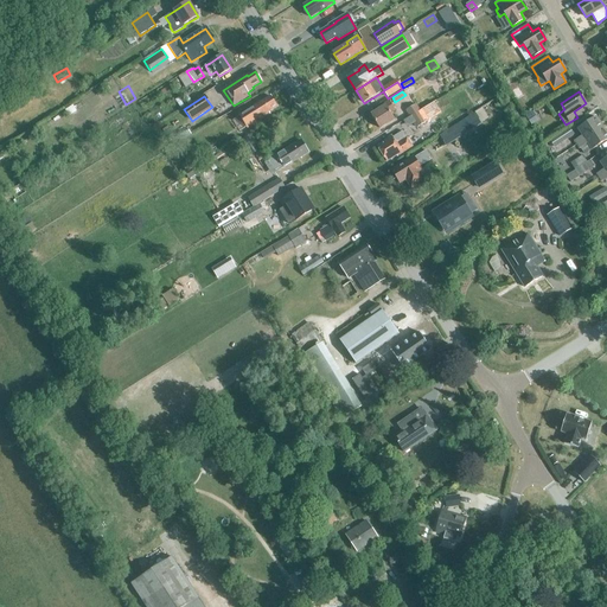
[(255,107),(238,116),(247,128),(262,119),(270,114),(269,112),(278,107),(272,96),(255,107)]
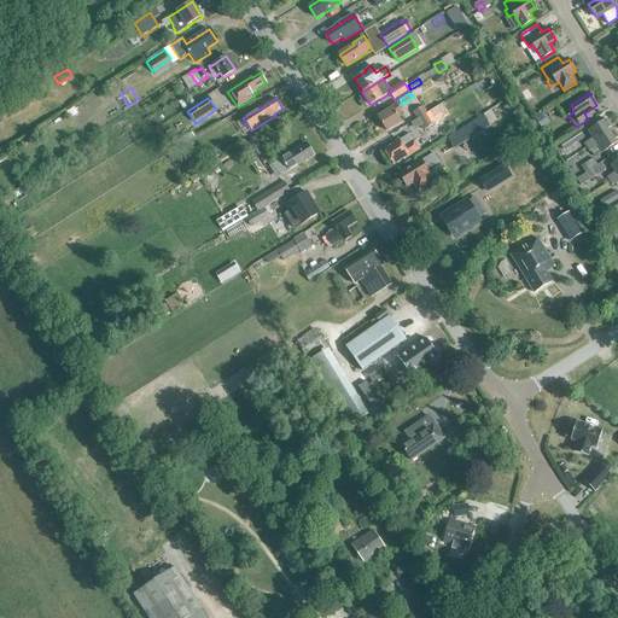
[(398,116),(403,114),(396,103),(391,105),(392,108),(378,117),(386,130),(401,122),(398,116)]
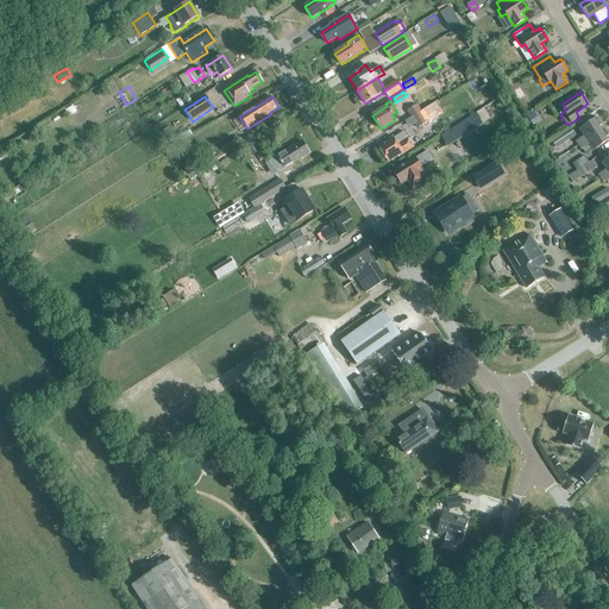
[(409,111),(412,117),(421,111),(418,105),(409,111)]
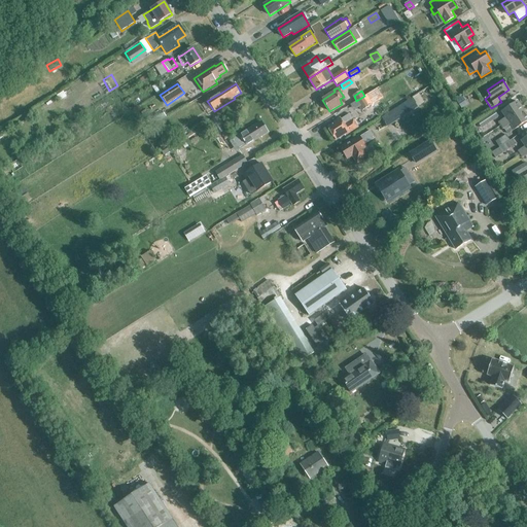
[(364,96),(356,101),(362,110),(371,105),(364,96)]
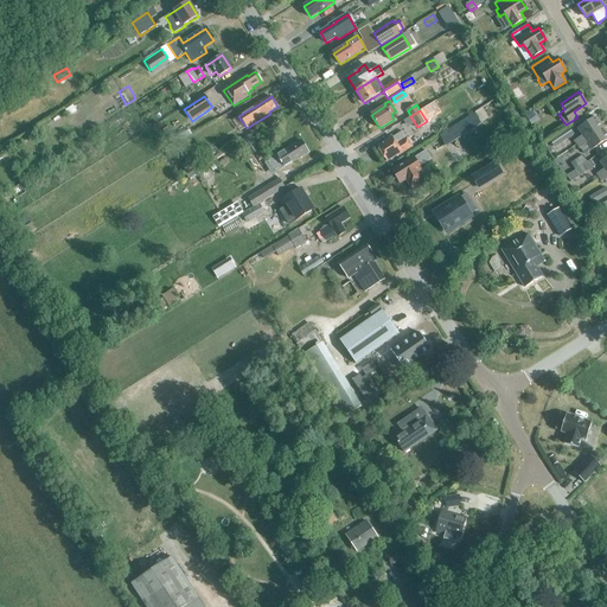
[(446,145),(480,123),(474,114),(440,135),(446,145)]
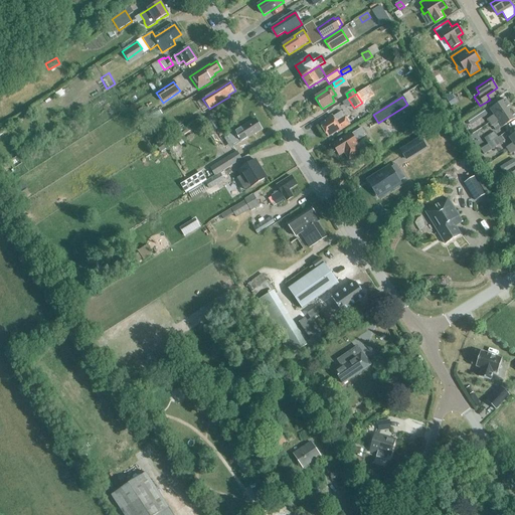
[(452,97),(447,101),(451,108),(457,103),(452,97)]
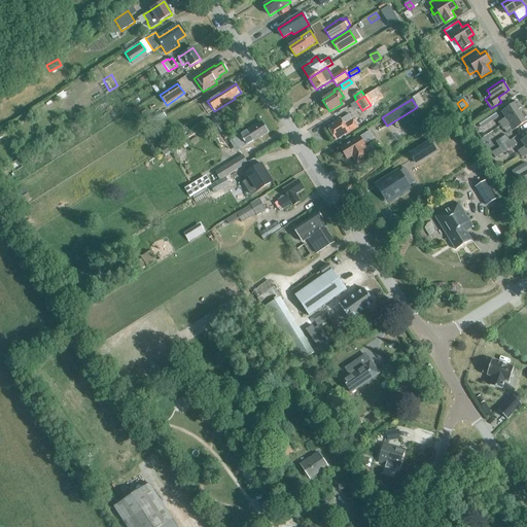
[(501,126),(523,110),(517,102),(501,112),(505,117),(498,123),(501,126)]
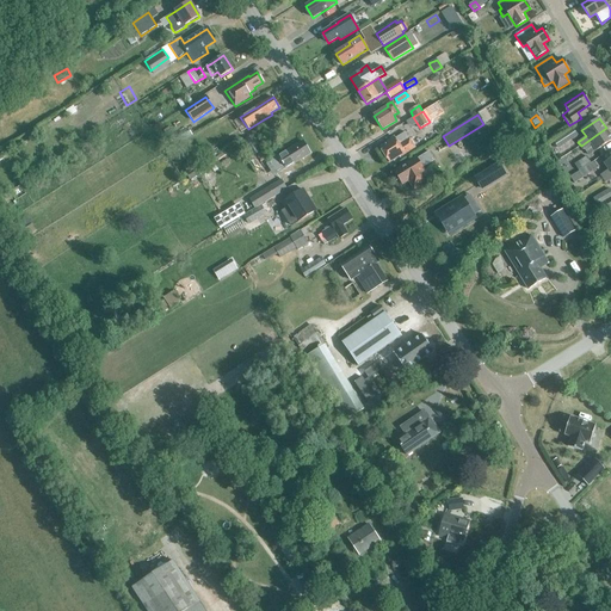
[(610,135),(606,128),(581,146),(584,149),(591,144),(596,150),(610,140),(610,135)]
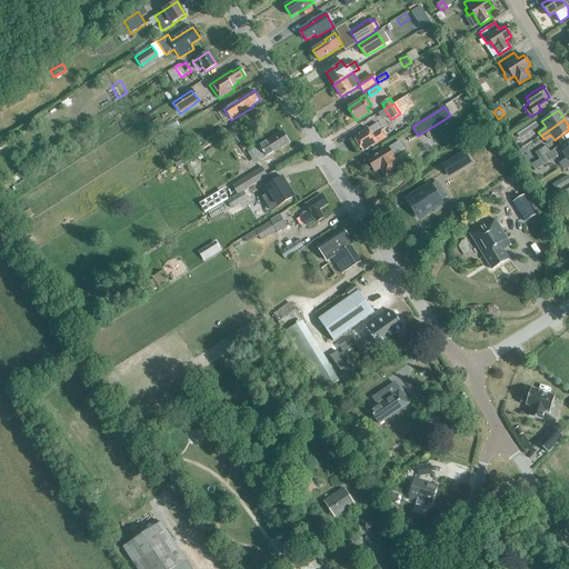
[(159,131),(162,137),(179,127),(176,121),(159,131)]
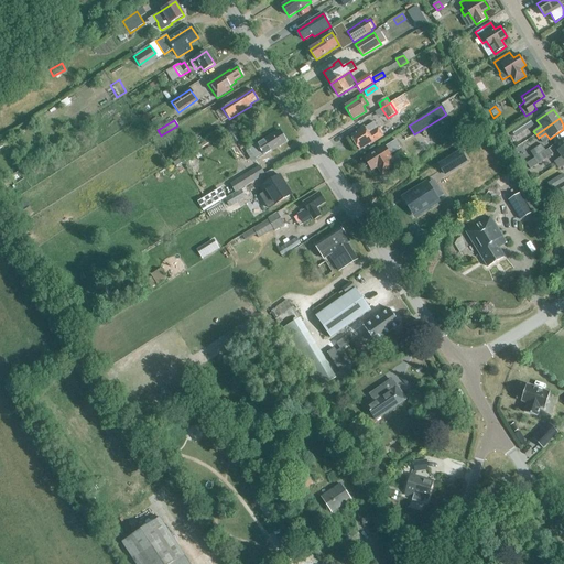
[(373,142),(383,137),(378,129),(373,122),(365,128),(364,127),(358,130),(359,131),(350,137),(359,150),(373,141),(373,142)]
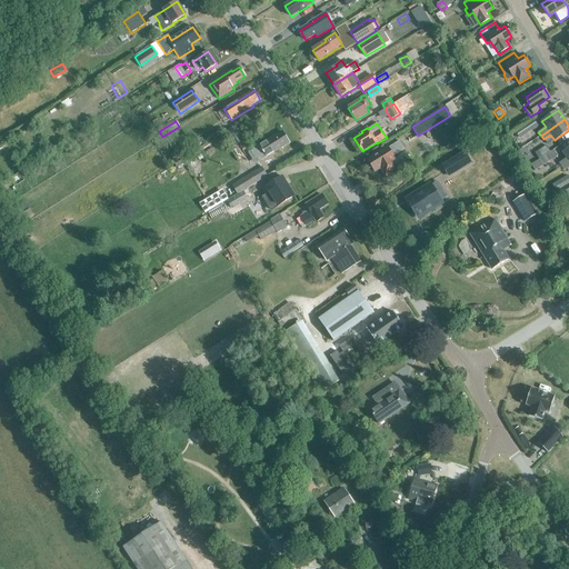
[(525,126),(516,131),(520,138),(529,132),(525,126)]
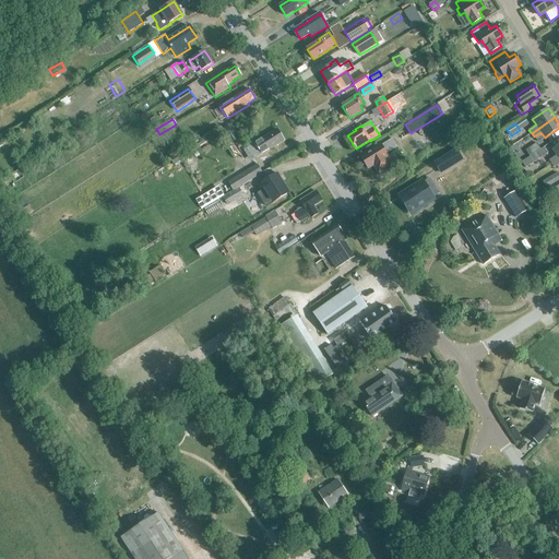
[(222,130),(230,144),(238,139),(230,125),(222,130)]
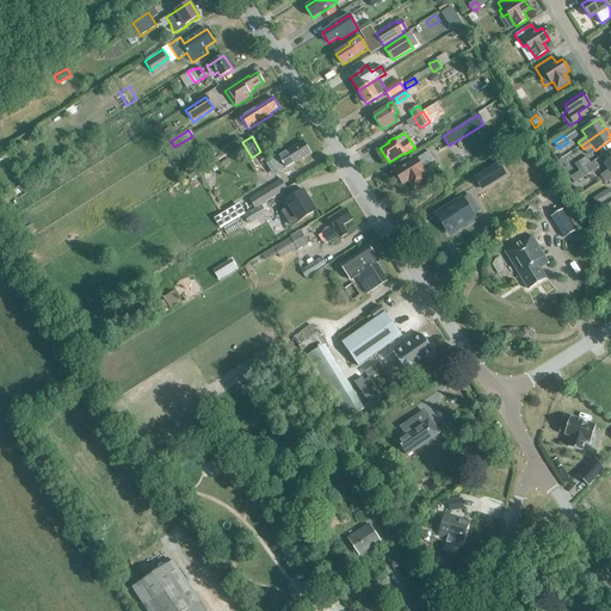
[(369,140),(370,146),(382,143),(381,136),(369,140)]
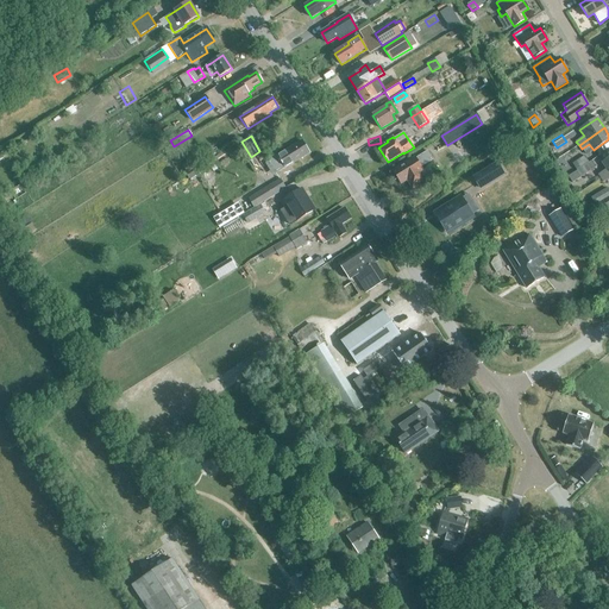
[(290,165),(309,154),(302,140),(283,152),(283,154),(269,162),(276,174),(290,164),(290,165)]
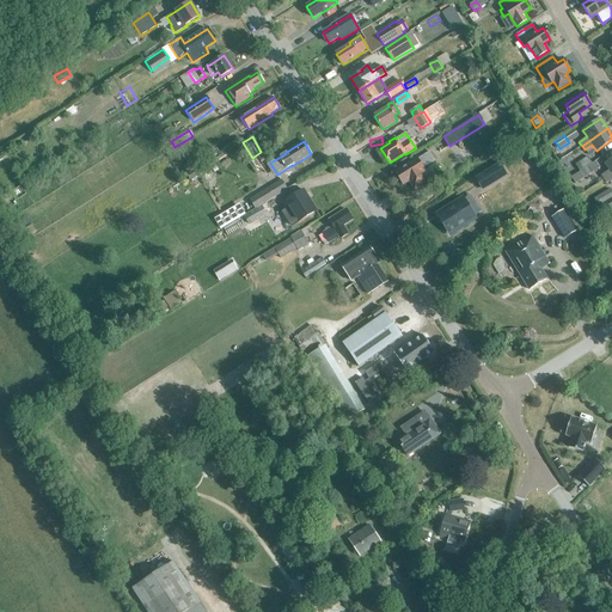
[(432,167),(423,172),(421,169),(434,160),(429,153),(416,161),(415,160),(396,172),(403,184),(409,181),(415,190),(429,182),(438,177),(432,167)]
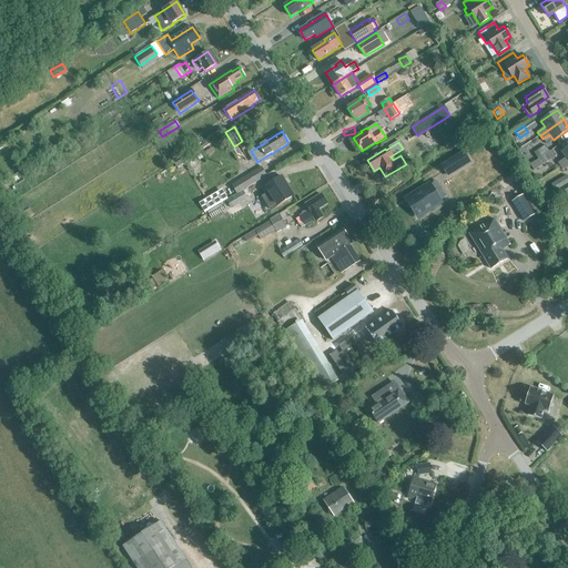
[(538,159),(549,152),(549,151),(546,145),(534,152),(538,159)]
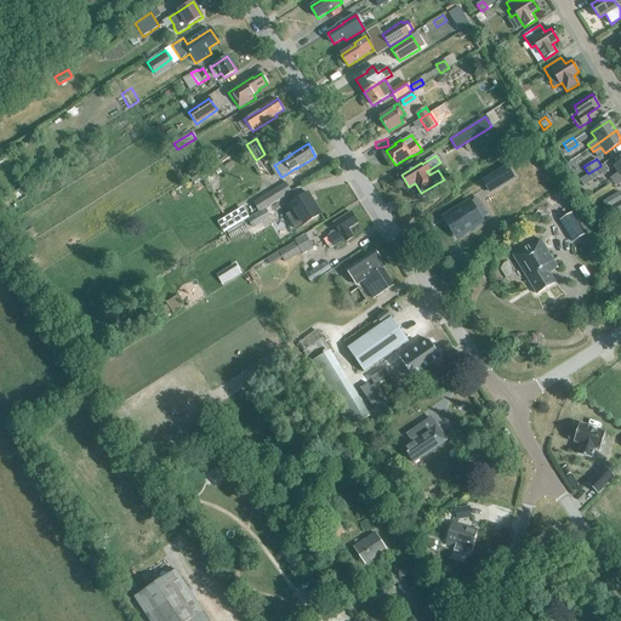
[(613,182),(620,176),(620,160),(614,166),(619,172),(610,178),(613,182)]
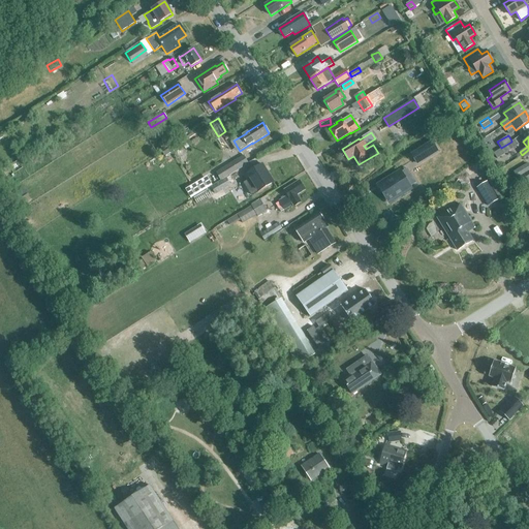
[(511,142),(501,148),(495,152),(498,158),(516,147),(518,145),(514,139),(511,141),(511,142)]
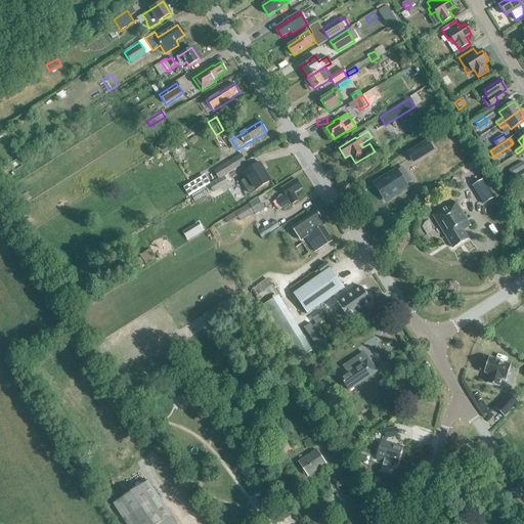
[(165,139),(158,143),(162,148),(169,143),(165,139)]
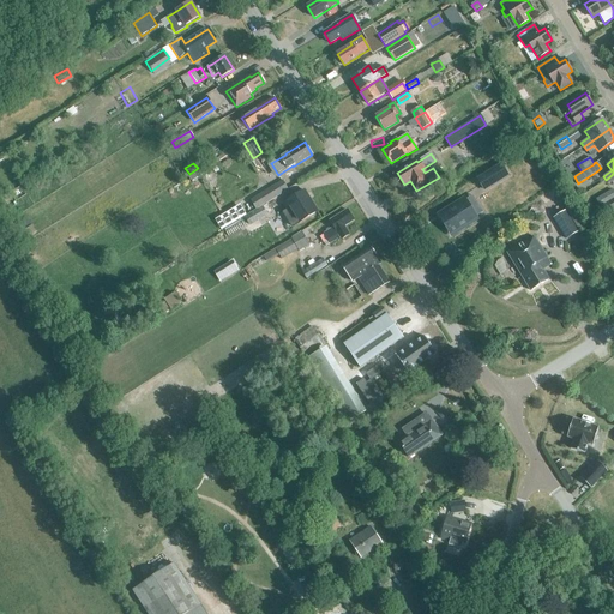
[(501,164),(476,179),(485,192),(510,178),(501,164)]
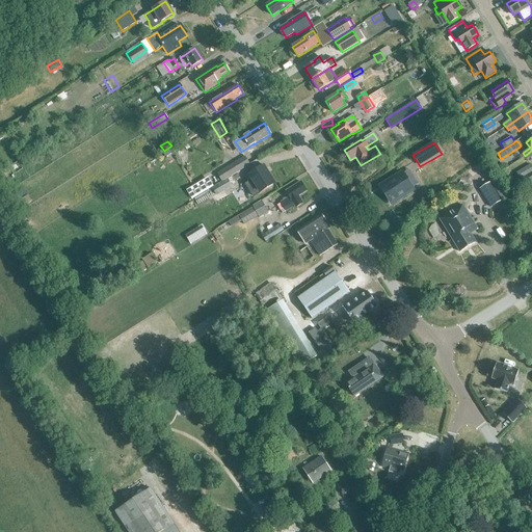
[(470,151),(464,153),(469,160),(474,158),(470,151)]
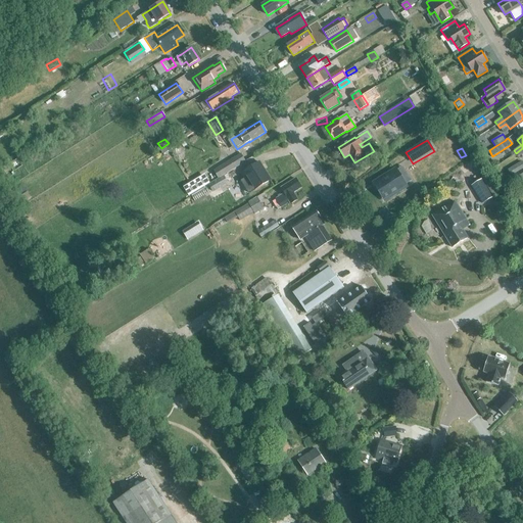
[(214,171),(218,179),(245,161),(240,153),(214,171)]
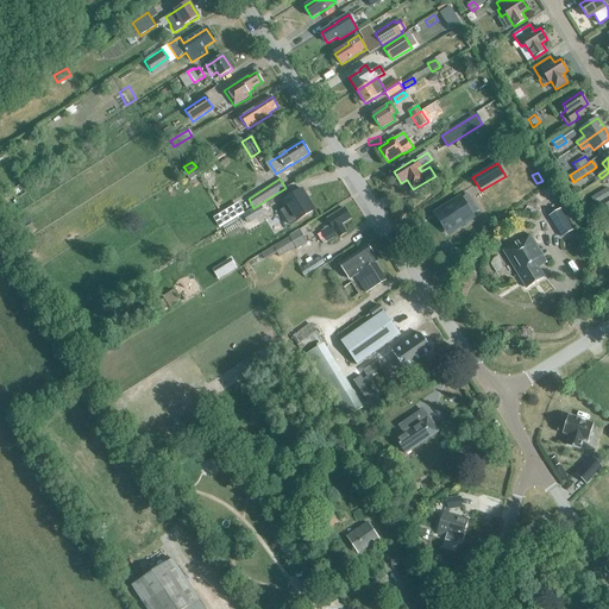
[(596,206),(608,196),(608,189),(608,188),(591,198),(596,206)]
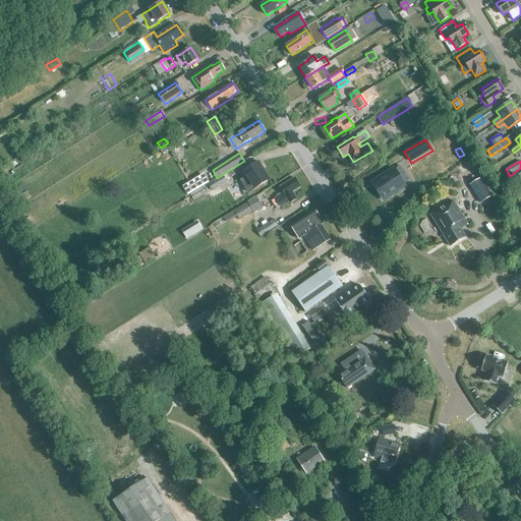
[(243,178),(240,180),(248,192),(253,189),(270,179),(258,162),(240,173),(243,178)]
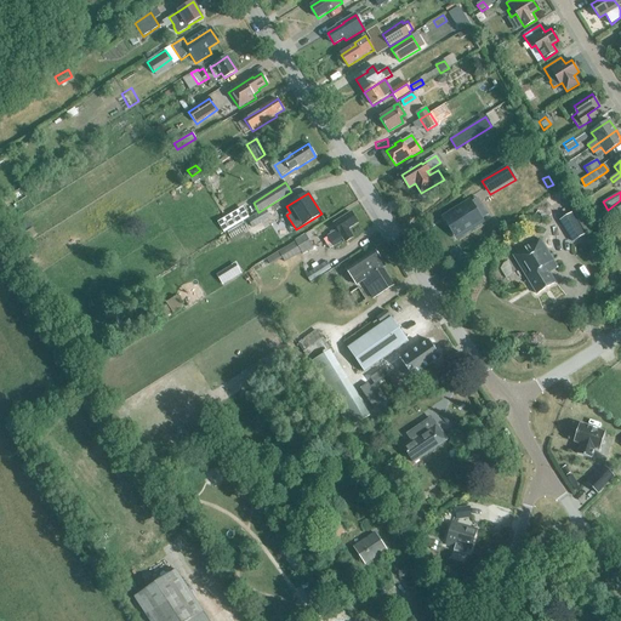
[(620,200),(608,210),(607,210),(611,218),(620,212),(620,200)]
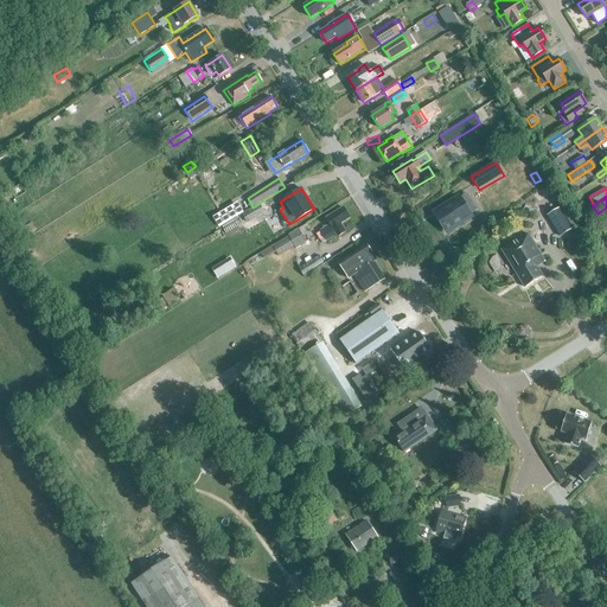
[(471,216),(458,197),(441,208),(442,210),(436,215),(446,231),(471,216)]
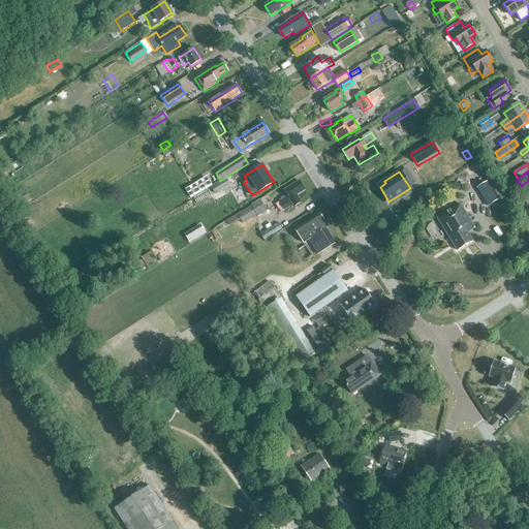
[(207,178),(185,190),(190,198),(212,186),(207,178)]
